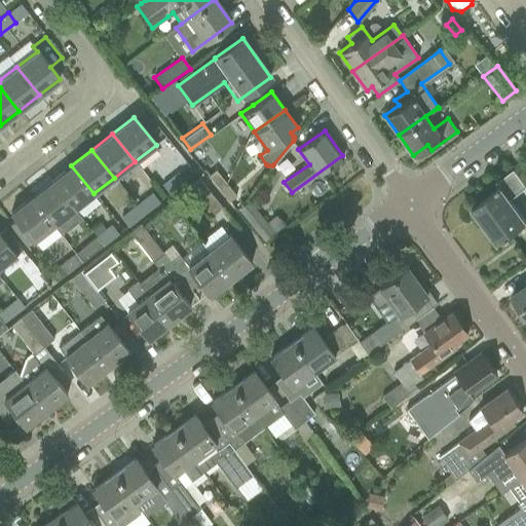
[(94,193),(71,165),(51,181),(74,210),(94,193)]
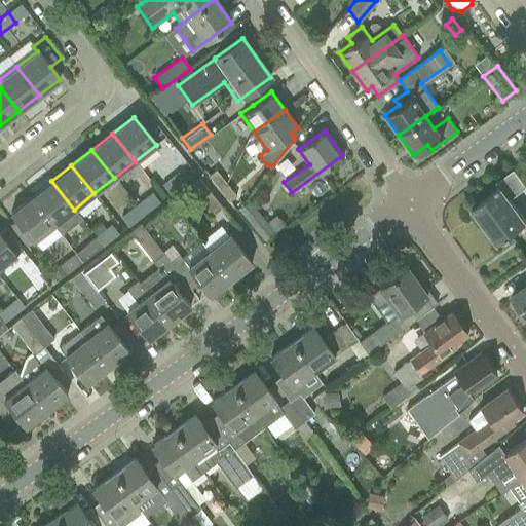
[(510,199),(525,187),(525,186),(514,170),(496,183),(498,186),(495,188),(497,190),(473,209),(497,243),(525,222),(510,199)]
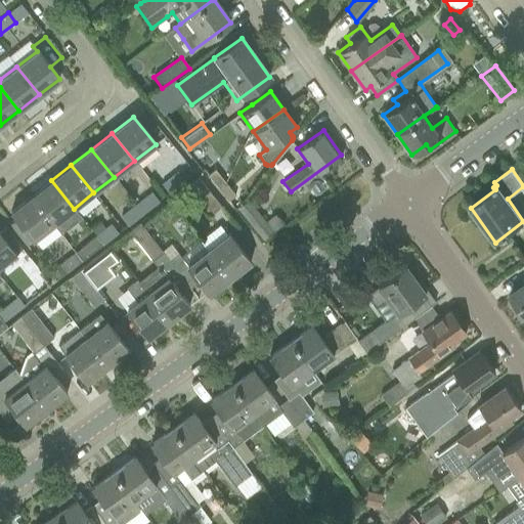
[(218,189),(225,184),(215,171),(208,176),(218,189)]
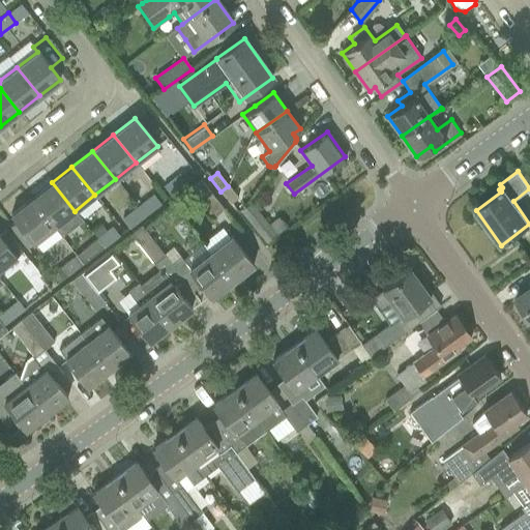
[(179,175),(165,187),(171,195),(185,183),(180,176),(179,175)]
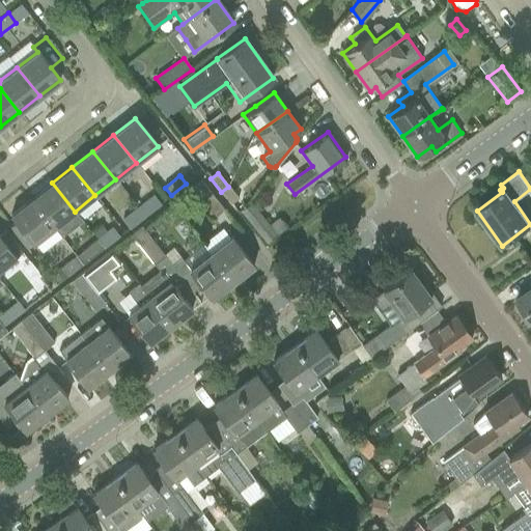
[(190,189),(214,218),(224,210),(200,180),(190,189)]
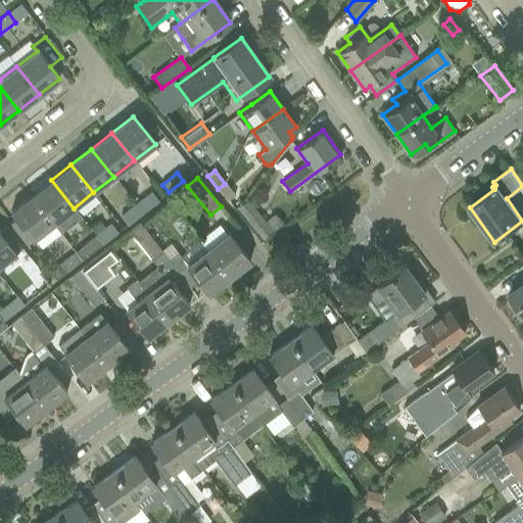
[(51,180),(31,196),(52,224),(74,208),(51,180)]
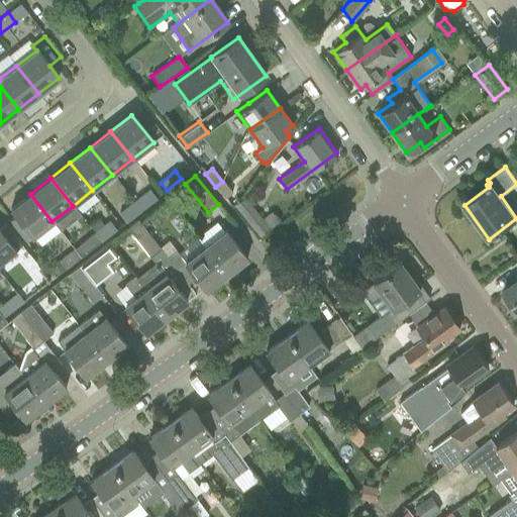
[(222,182),(215,187),(225,199),(232,194),(222,182)]
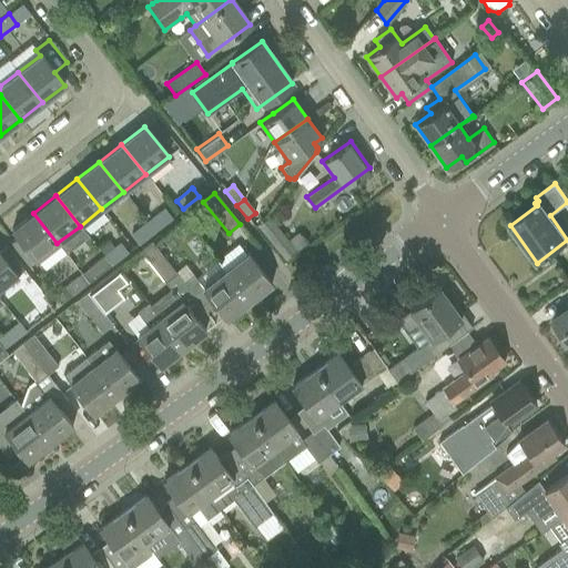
[(148,223),(154,232),(172,219),(164,210),(148,223)]
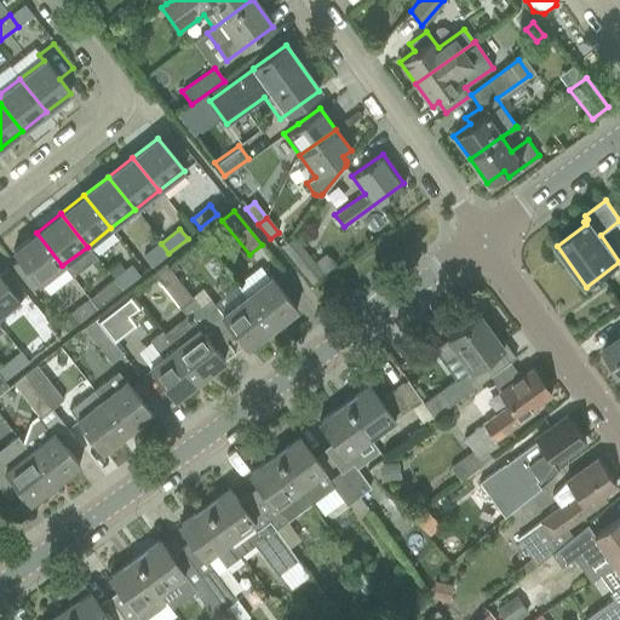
[(62,265),(36,233),(13,251),(19,258),(12,264),(32,290),(62,265)]
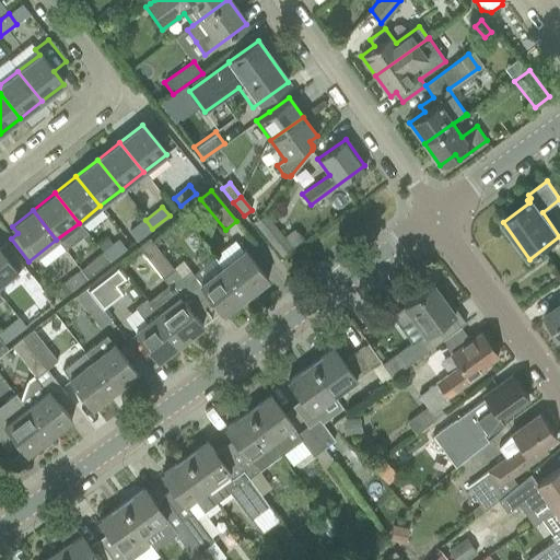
[(254,223),(281,257),(292,249),(265,214),(254,223)]
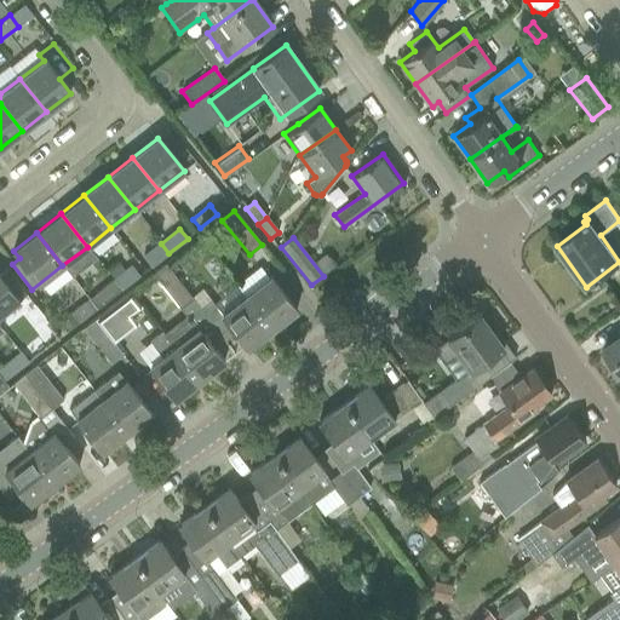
[(168,253),(161,244),(144,257),(151,267),(168,253)]
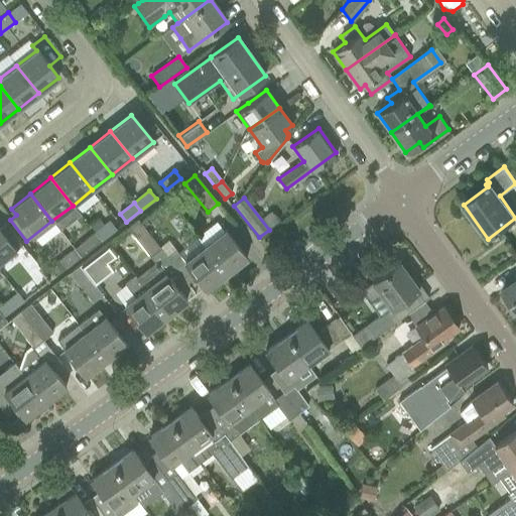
[(138,220),(127,229),(135,240),(146,231),(138,220)]
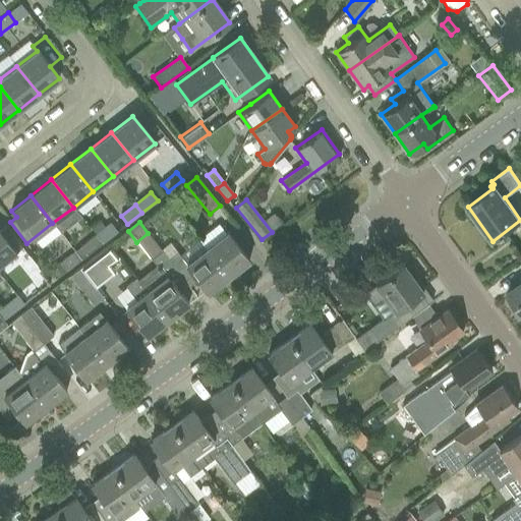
[(111,224),(96,236),(102,244),(117,232),(111,224)]
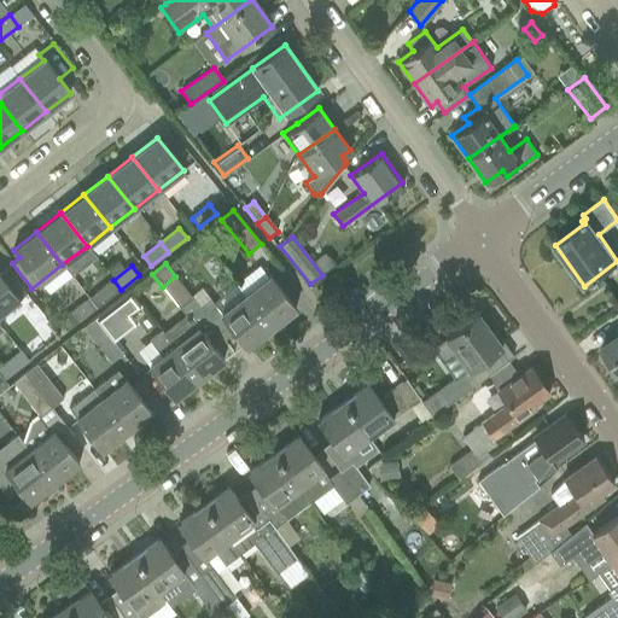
[(0,313),(25,293),(21,287),(6,268),(0,272),(0,313)]
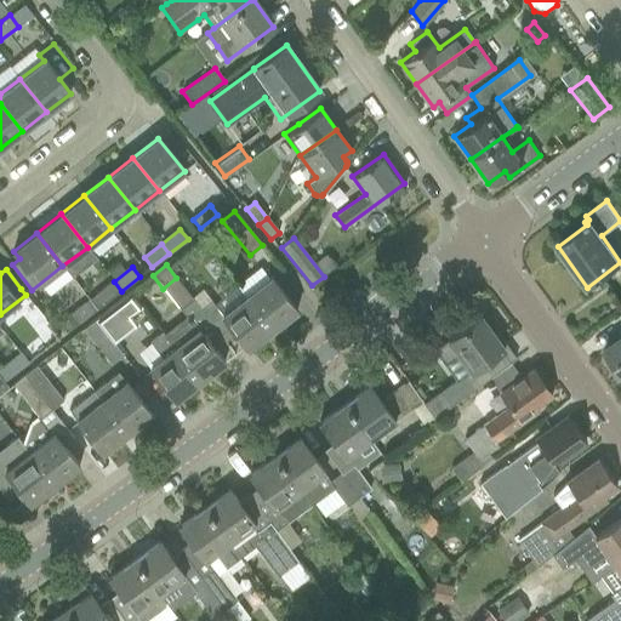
[(271,279),(246,297),(272,330),(296,311),(271,279)]
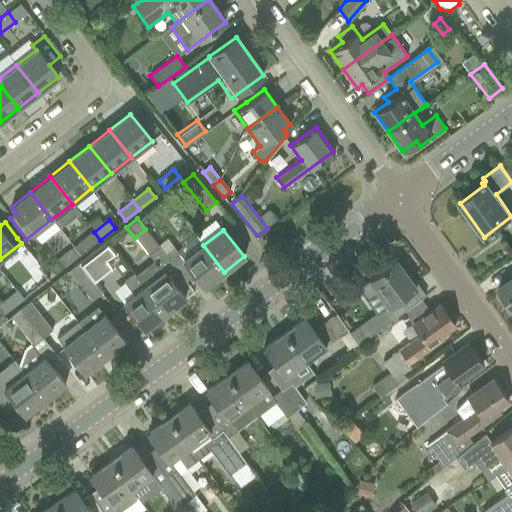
[(100,240),(94,232),(79,243),(85,251),(100,240)]
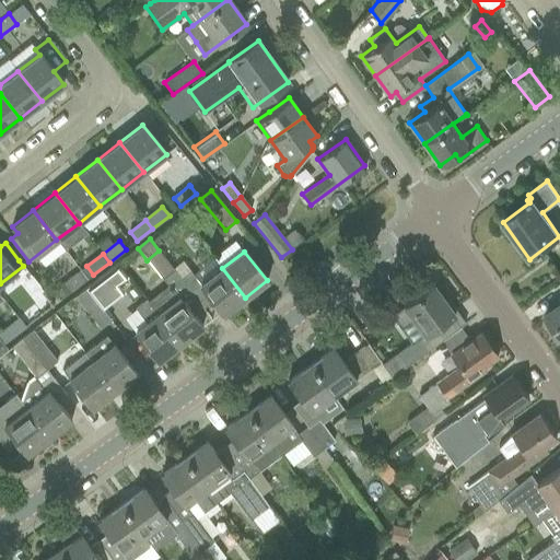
[(179,278),(178,279),(200,307),(210,299),(223,315),(245,298),(222,268),(221,269),(213,258),(193,273),(190,270),(179,278)]
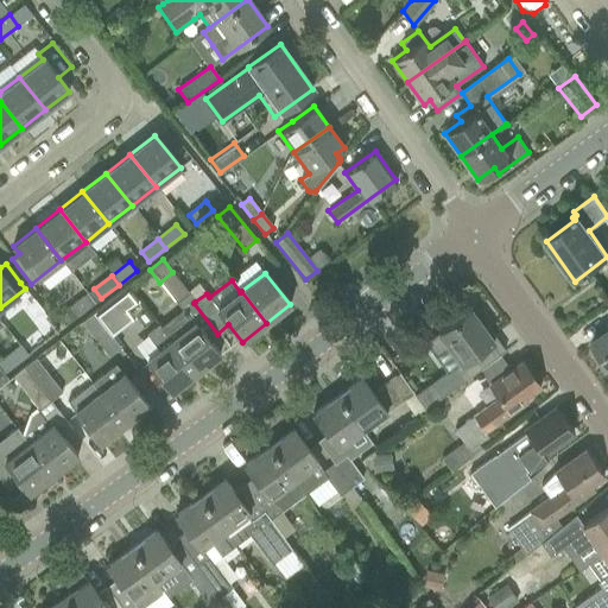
[(127,286),(93,314),(111,336),(112,335),(135,316),(128,308),(138,301),(127,286)]
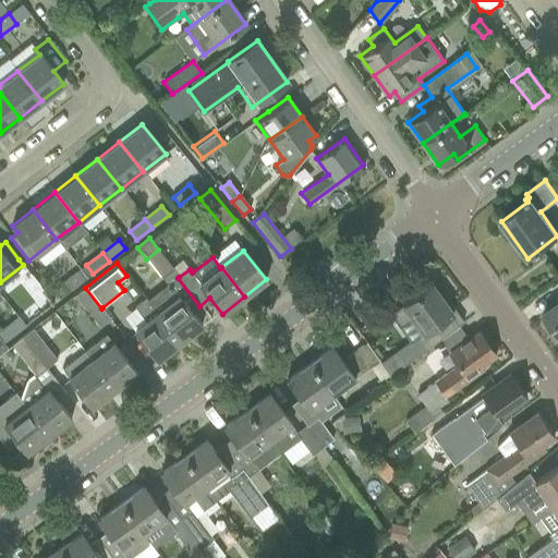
[(85,265),(80,269),(64,282),(72,291),(87,278),(93,274),(86,265),(85,265)]
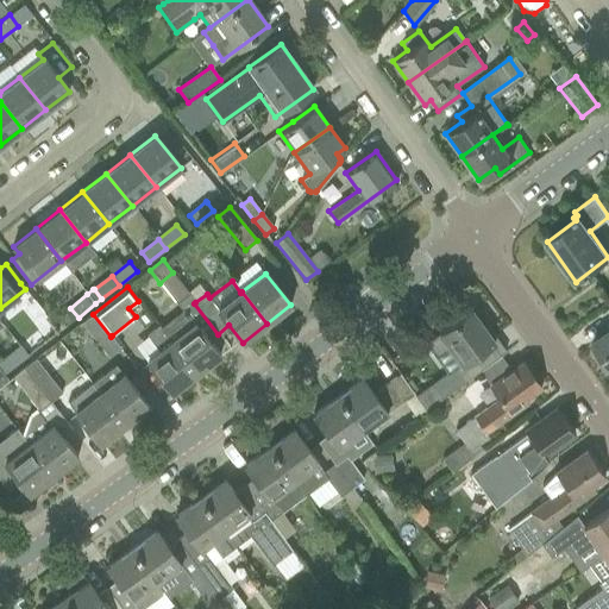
[(182,311),(159,328),(196,375),(220,356),(209,343),(209,341),(218,334),(194,303),(195,302),(194,301),(182,311)]
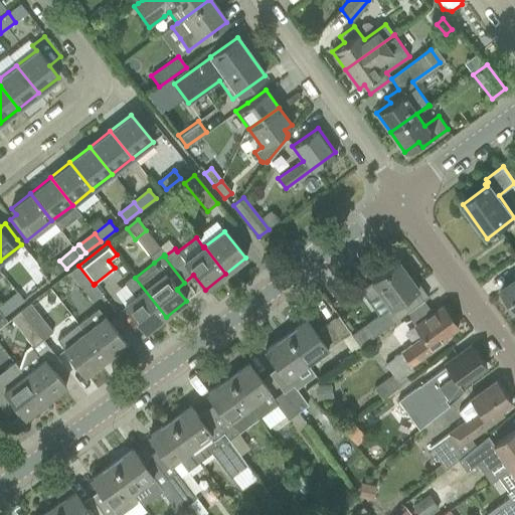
[(63,267),(58,260),(48,267),(54,274),(63,267)]
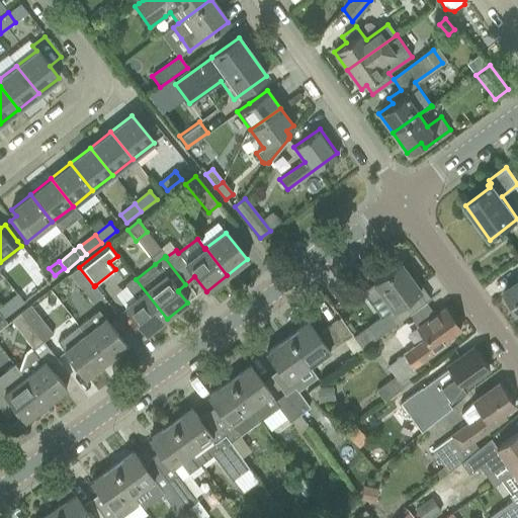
[(354,337),(353,337),(362,348),(400,321),(430,298),(429,297),(427,299),(401,264),(362,291),(370,304),(381,295),(392,310),(354,337)]
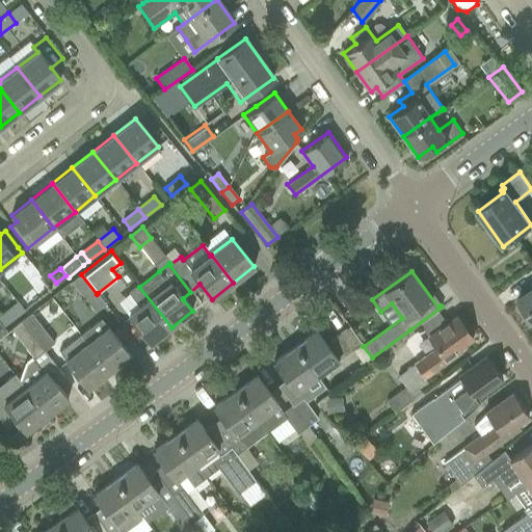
[(97,294),(81,274),(71,283),(94,312),(104,303),(105,303),(98,293),(97,294)]
